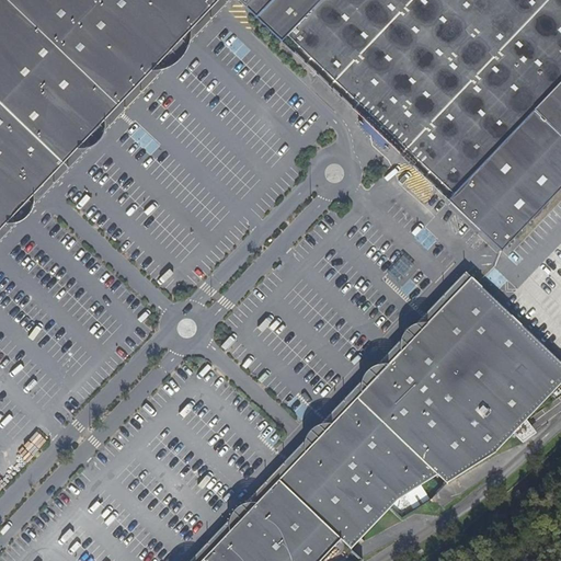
[(0,0),(0,230),(220,0),(239,0),(247,8),(253,0),(0,0)]
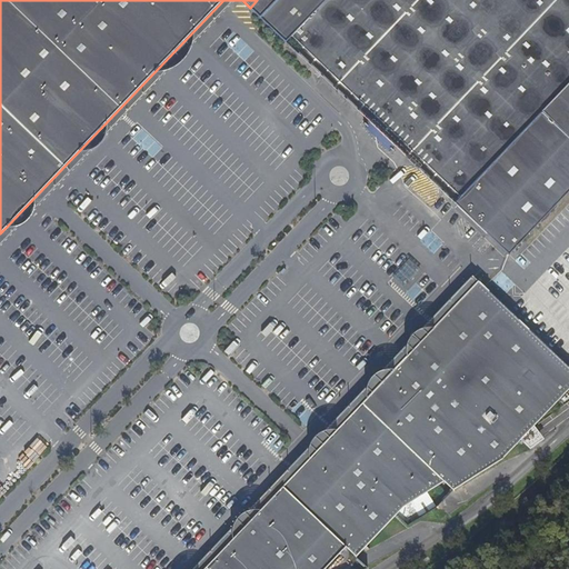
[(568,0),(257,0),(250,8),(299,55),(306,48),(380,118),(400,137),(463,196),(456,203),(458,206),(488,236),(509,256),(568,192),(568,0)]
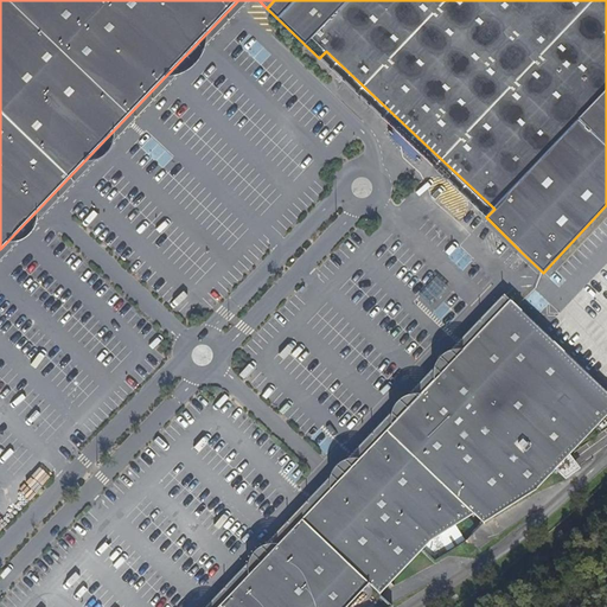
[(326,51),(319,58),(398,134),(406,126),(326,51)]
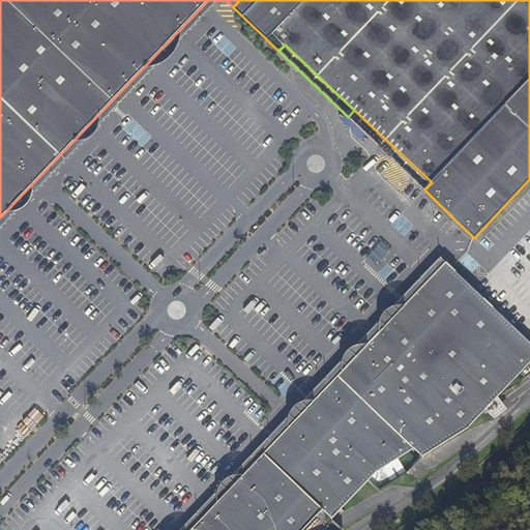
[(348,117),(345,119),(363,138),(366,135),(373,127),(354,110),(348,117)]
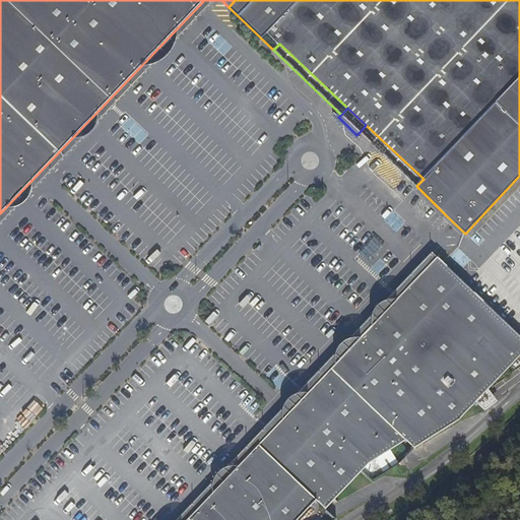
[(366,125),(360,132),(416,186),(424,179),(366,125)]
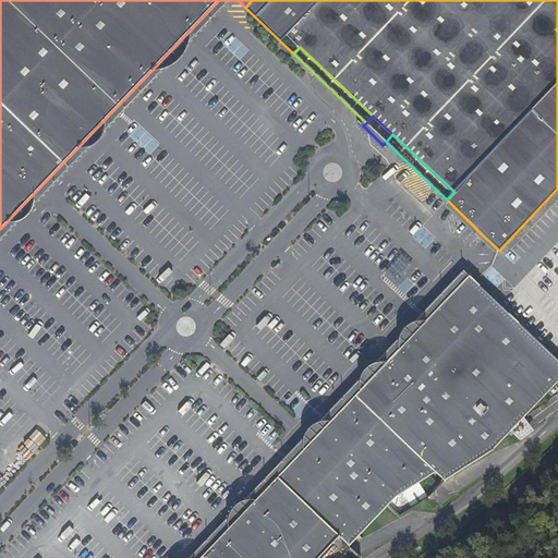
[(449,202),(446,206),(475,234),(478,231),(449,202)]
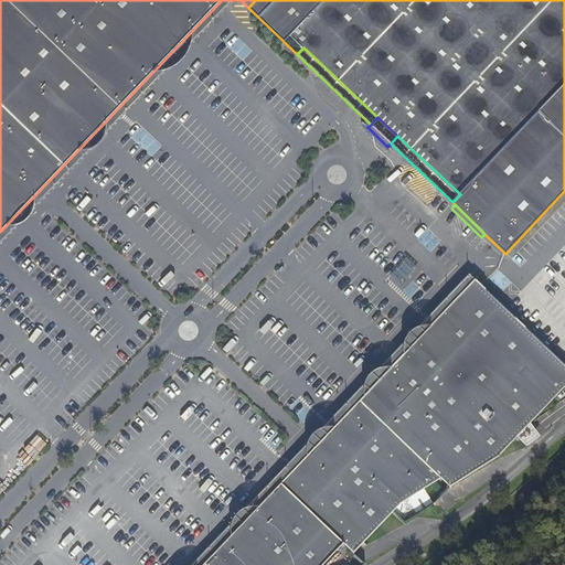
[(392,368),(281,481),(202,564),(322,564),(324,563),(343,543),(354,554),(362,546),(394,512),(402,504),(441,480),(450,488),(487,466),(499,458),(546,407),(564,387),(564,365),(493,297),(476,279),(392,368)]
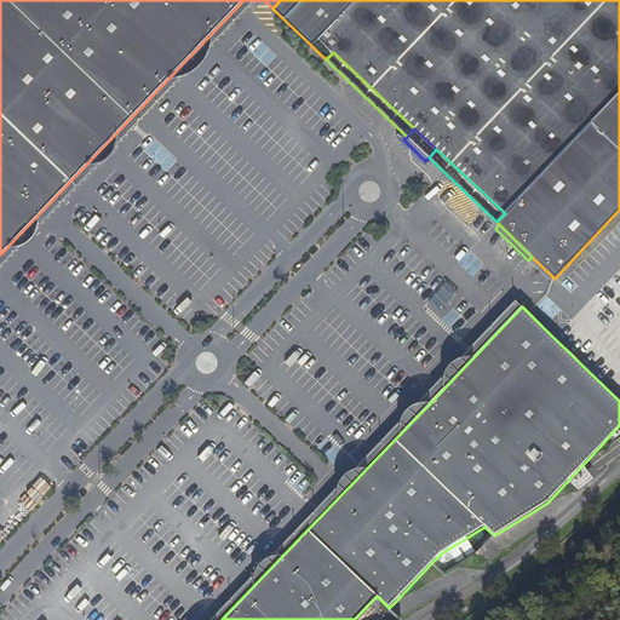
[(297,469),(287,480),(303,492),(311,481),(297,469)]
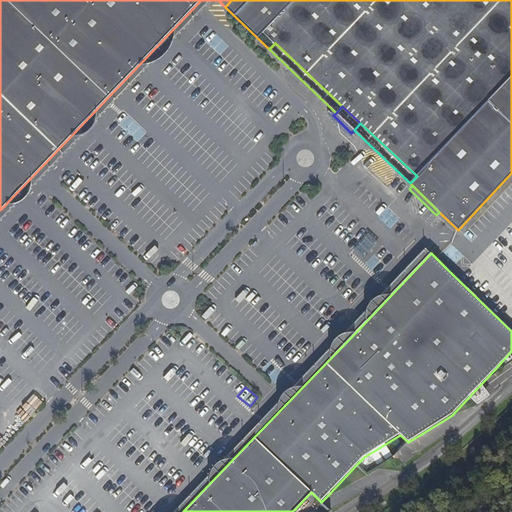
[(394,456),(408,442),(400,435),(364,457),(357,464),(366,474),(394,456)]
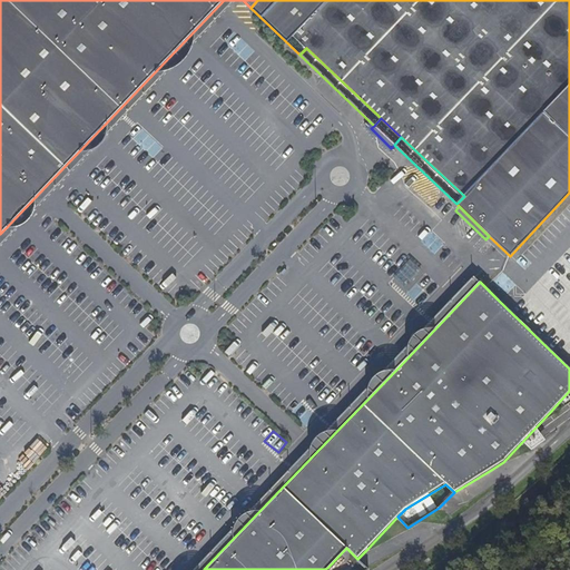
[(366,569),(369,569),(357,559),(346,548),(327,568),(325,569),(366,569)]
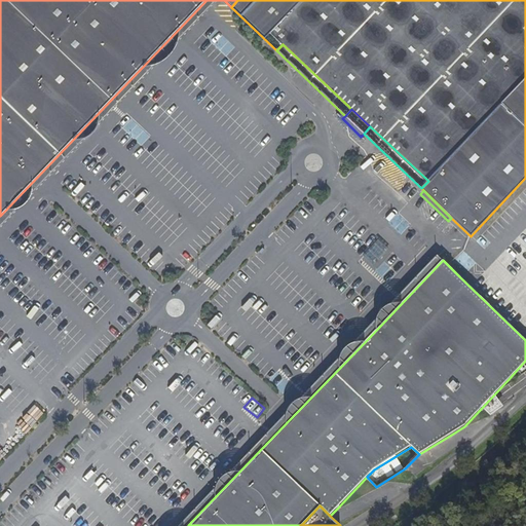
All buildings are outlined.
